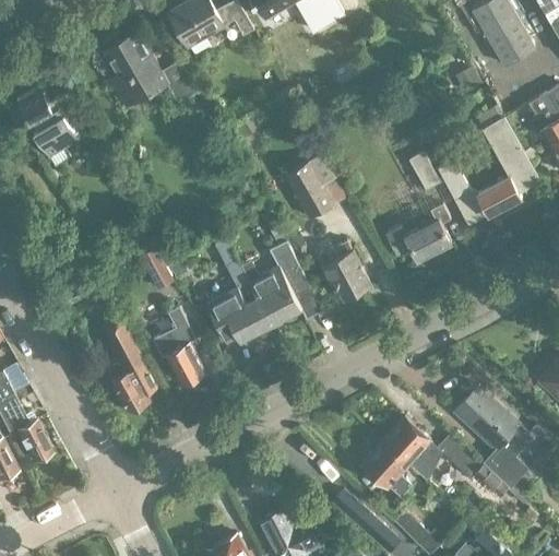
[(242,36),(253,30),(236,0),(235,0),(215,12),(207,0),(192,0),(169,13),(189,48),(234,22),(242,36)]
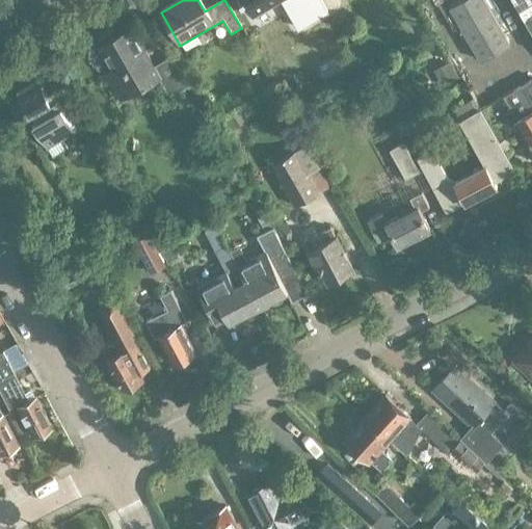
[(328,11),(320,0),(242,0),(251,17),(280,0),(283,0),(299,28),(328,11)]
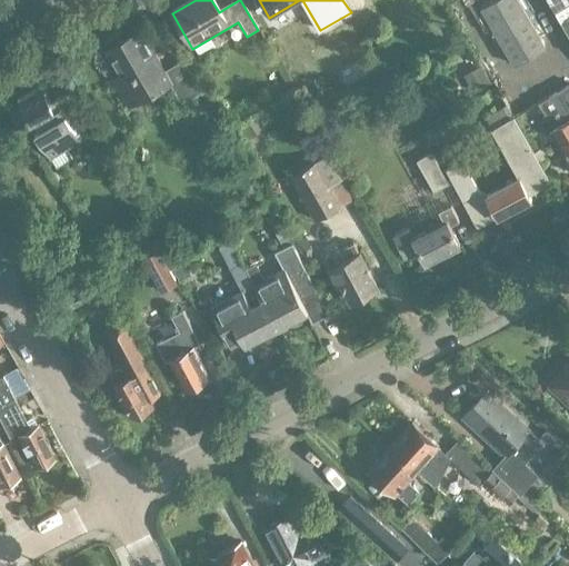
[(516,0),(497,0),(480,9),(515,67),(545,50),(516,0)]
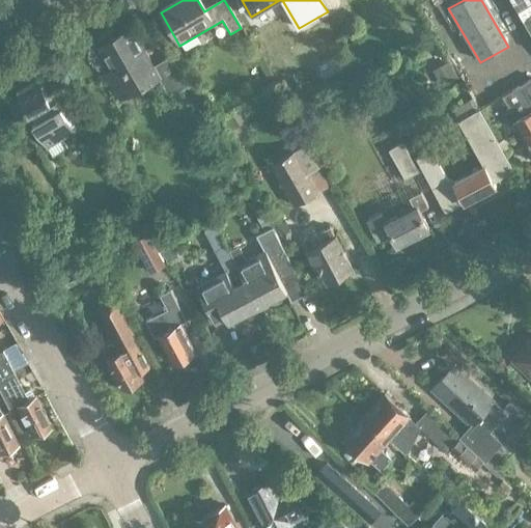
[(530,0),(511,0),(530,33),(530,0)]
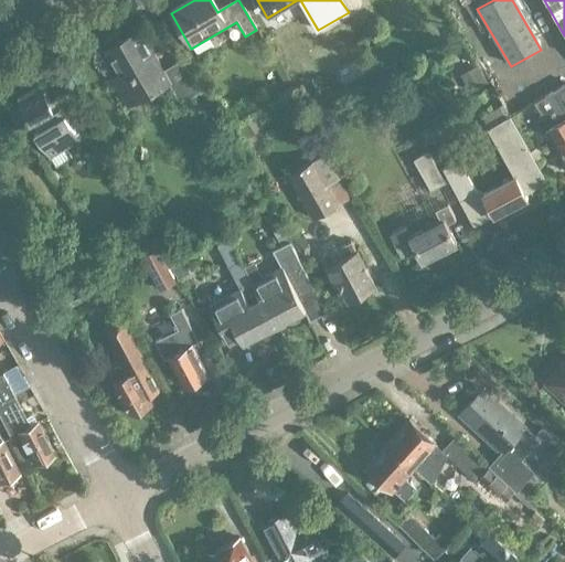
[(179,106),(200,94),(181,61),(162,73),(139,32),(105,52),(118,76),(110,81),(127,109),(168,86),(179,106)]
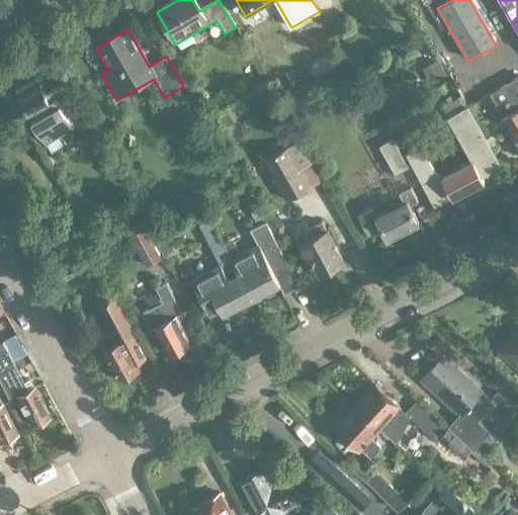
[(517,78),(488,96),(517,147),(517,78)]
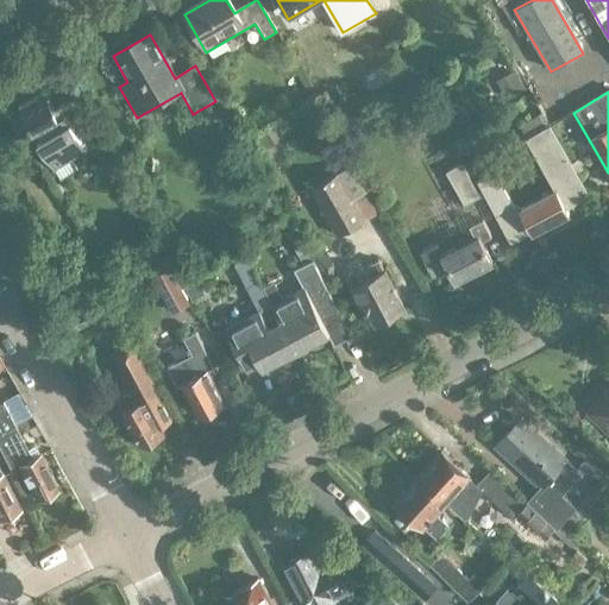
[(62,106),(64,111),(66,112),(58,115),(45,94),(20,108),(32,130),(37,127),(43,139),(38,142),(55,170),(88,151),(82,140),(94,134),(74,100),(62,106)]
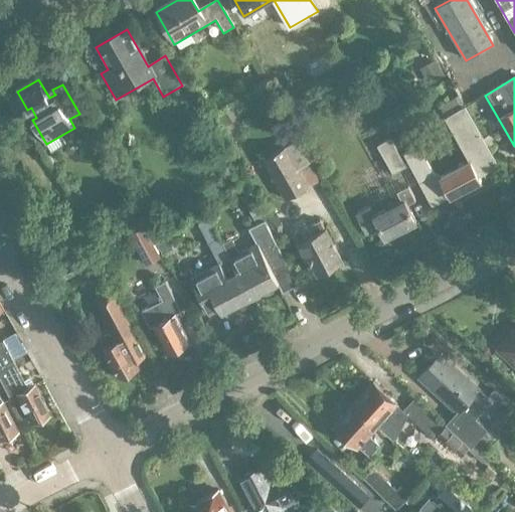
[(360,110),(371,104),(362,90),(352,96),(360,110)]
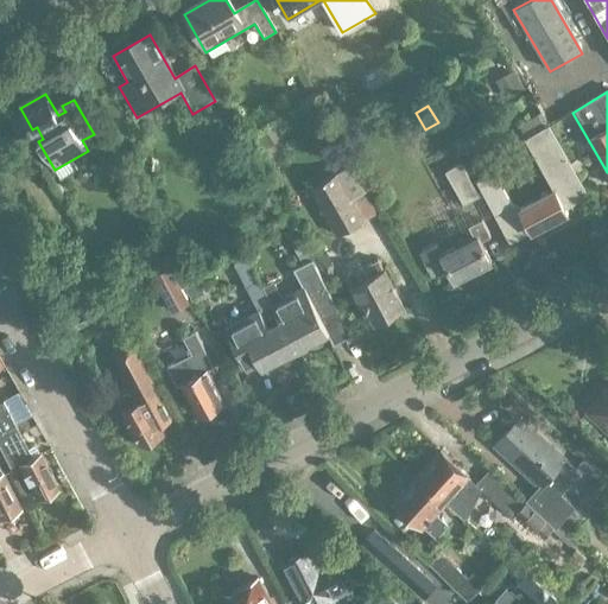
[(520,122),(525,134),(550,125),(545,113),(520,122)]
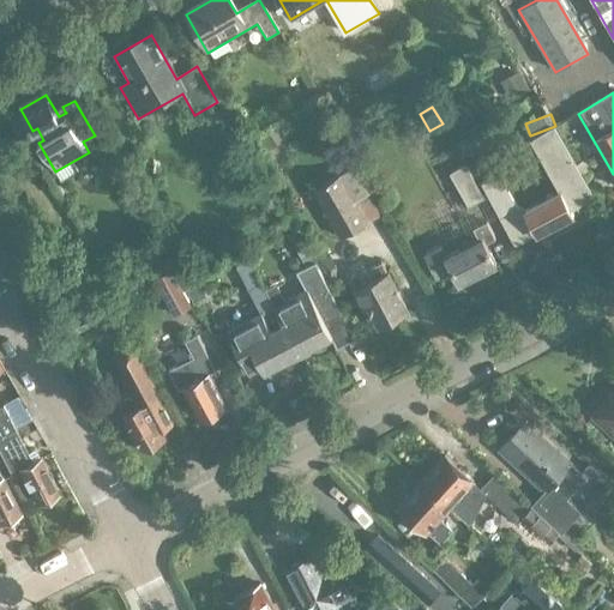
[(559,194),(524,213),(523,207),(518,210),(500,175),(481,185),(499,219),(511,213),(517,225),(528,219),(537,236),(573,217),(571,212),(576,209),(578,213),(590,207),(588,203),(594,199),(555,128),(530,142),(559,194)]
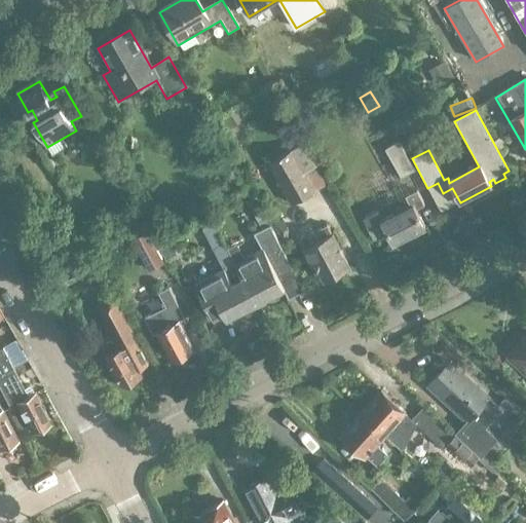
[(384,151),(401,180),(415,172),(399,143),(384,151)]
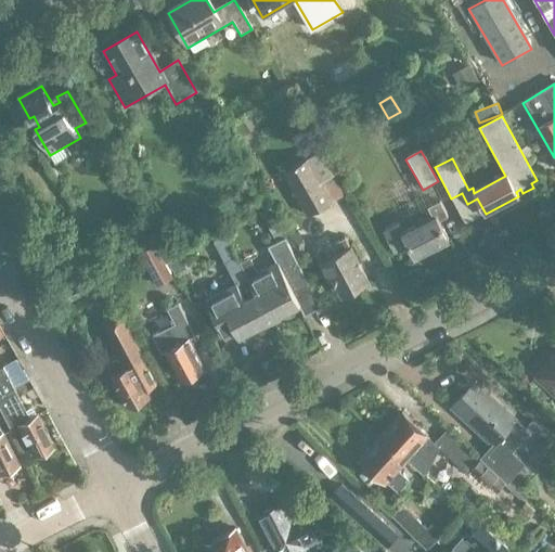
[(308,216),(333,202),(321,180),(331,175),(319,153),(283,174),(308,216)]
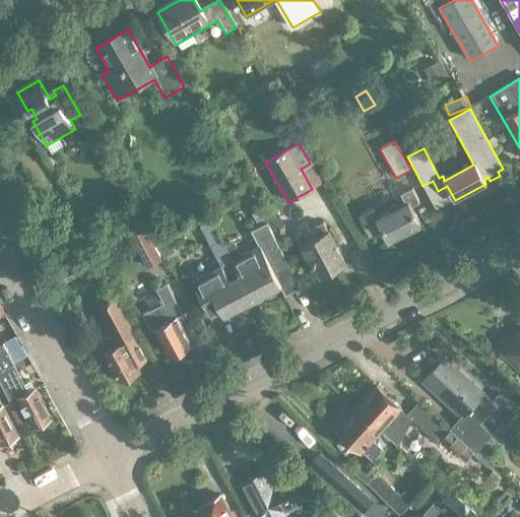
[(201,148),(190,155),(195,164),(206,157),(201,148)]
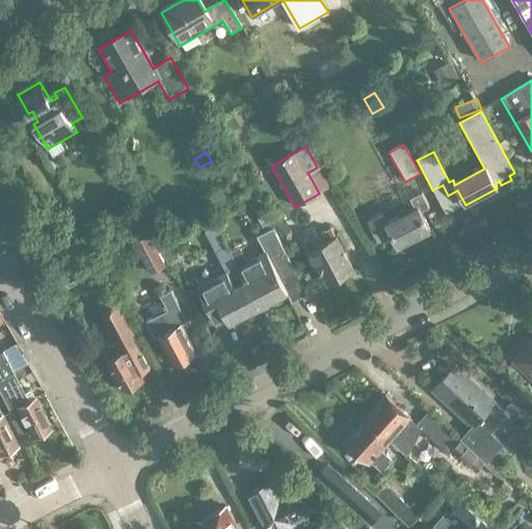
[(417,209),(389,223),(382,214),(367,221),(378,244),(393,237),(398,247),(429,231),(420,213),(428,209),(421,195),(411,201),(417,209)]
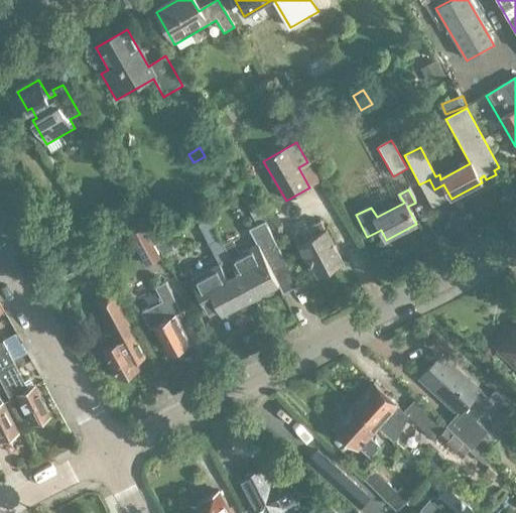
[(264,223),(235,238),(232,232),(219,238),(231,260),(230,261),(251,299),(279,284),(272,272),(287,265),(264,223)]
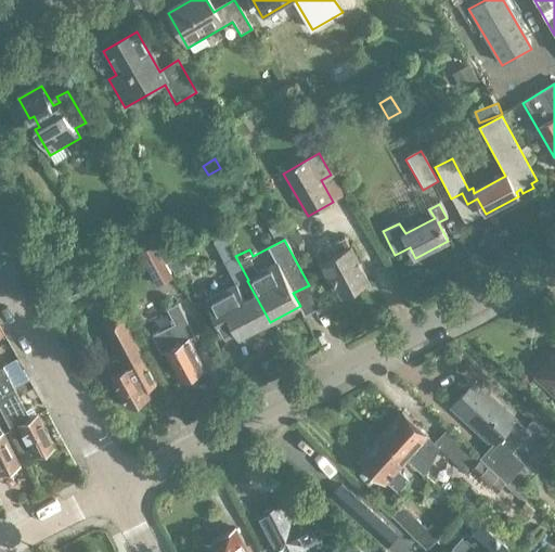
[(345,240),(330,246),(317,253),(330,279),(333,277),(343,294),(368,282),(350,248),(349,248),(345,240)]
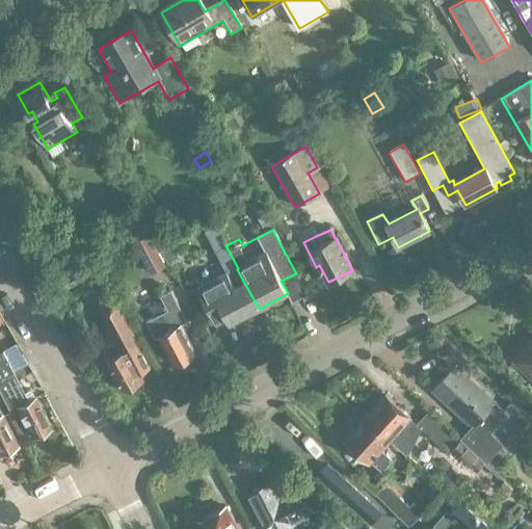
[(133,245),(149,274),(164,267),(149,237),(133,245)]
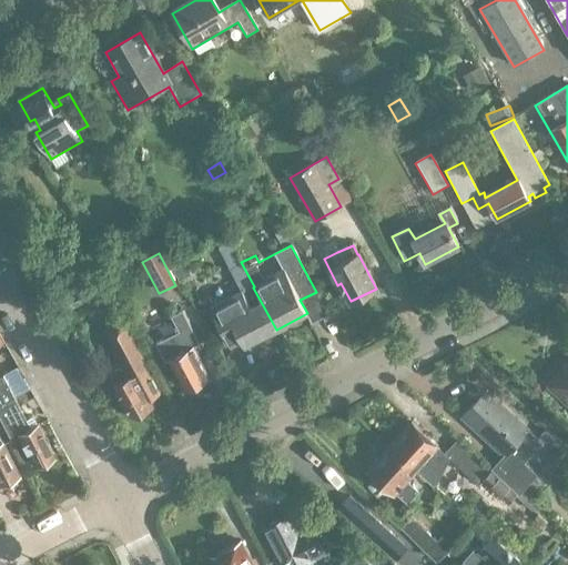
[(230,349),(242,342),(244,346),(276,330),(253,288),(210,310),(230,349)]
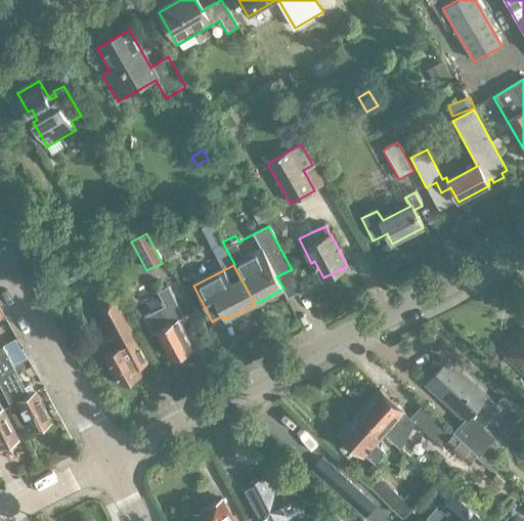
[(170,360),(192,348),(178,321),(183,319),(167,288),(158,293),(164,306),(143,317),(153,336),(157,334),(170,360)]
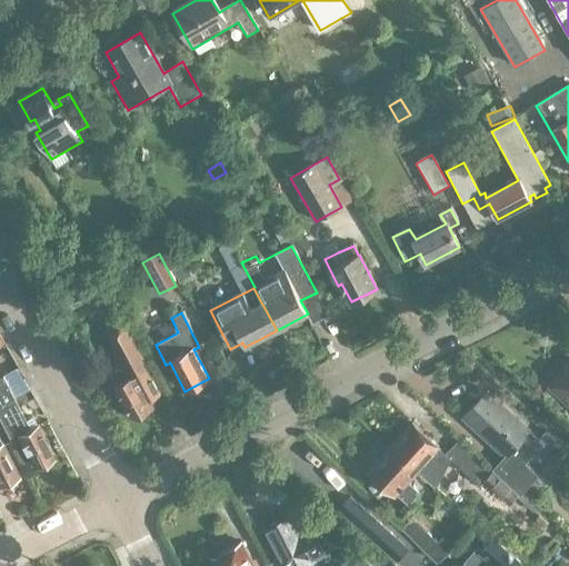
[(125,365),(109,374),(132,418),(155,406),(149,396),(160,389),(149,369),(142,357),(123,321),(111,328),(130,361),(125,365)]
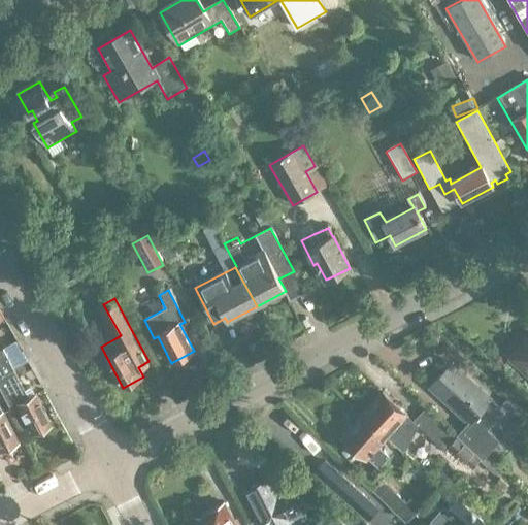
[(527,337),(507,360),(527,378),(527,337)]
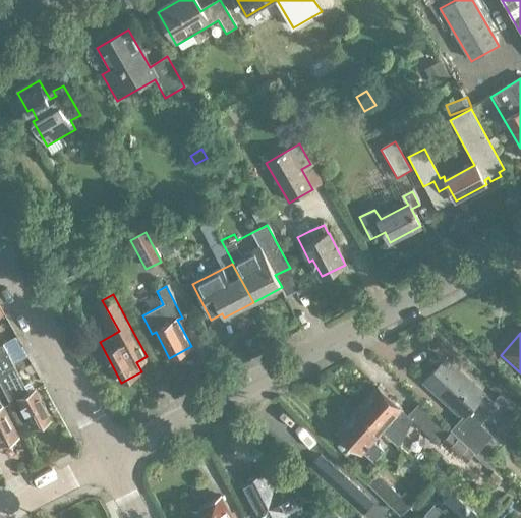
[(29,384),(22,387),(1,346),(0,346),(0,389),(8,405),(15,402),(31,429),(49,420),(34,391),(33,391),(29,384)]
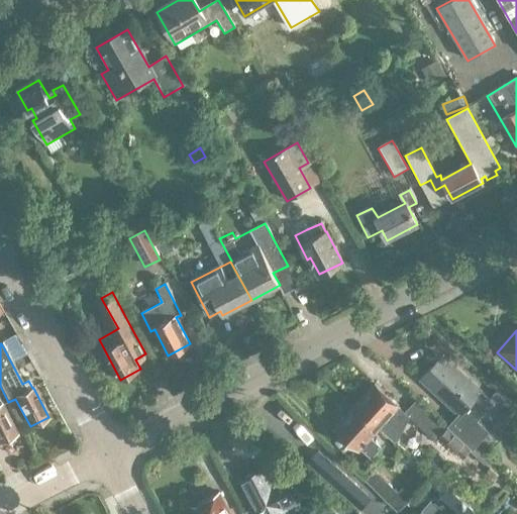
[(421,380),(460,416),(448,428),(472,449),(473,451),(490,432),(479,421),(494,405),(482,393),(445,360),(442,356),(421,380)]
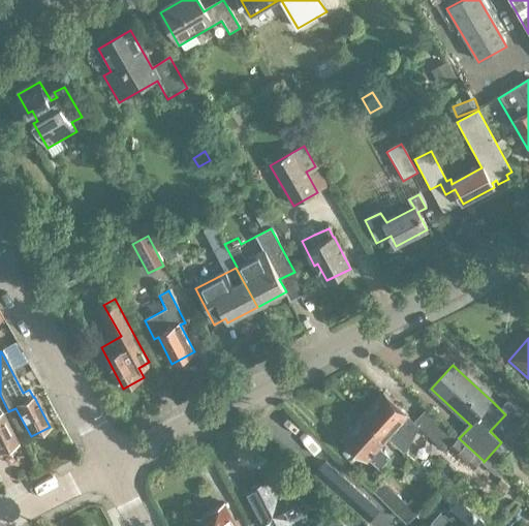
[(383,395),(363,416),(387,439),(398,449),(406,438),(407,439),(417,428),(446,453),(450,457),(455,453),(473,470),(483,460),(459,438),(430,412),(416,427),(407,418),(408,416),(383,395)]
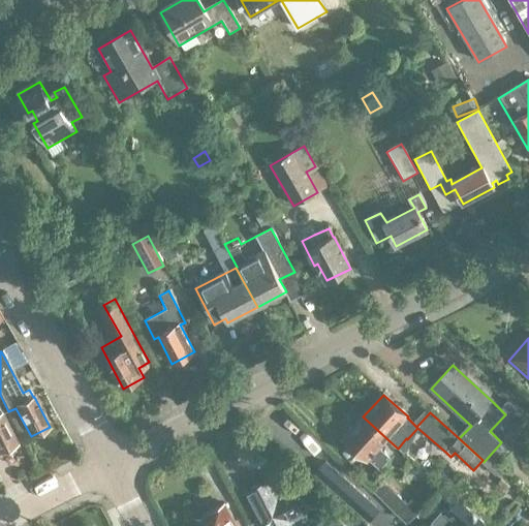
[(0,453),(17,444),(1,415),(0,415),(0,453)]
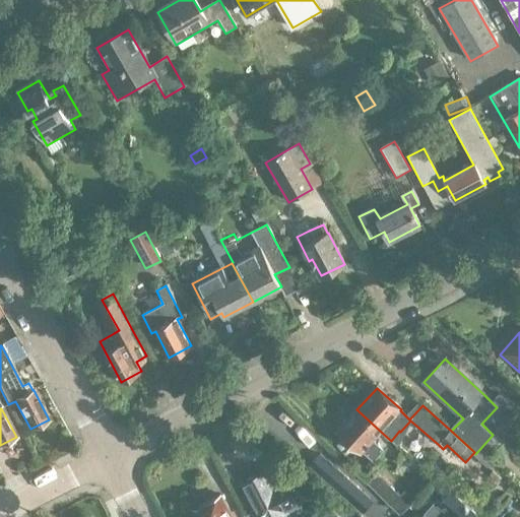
[(381,432),(356,409),(337,432),(361,453),(362,452),(373,462),(384,451),(373,441),(381,432)]
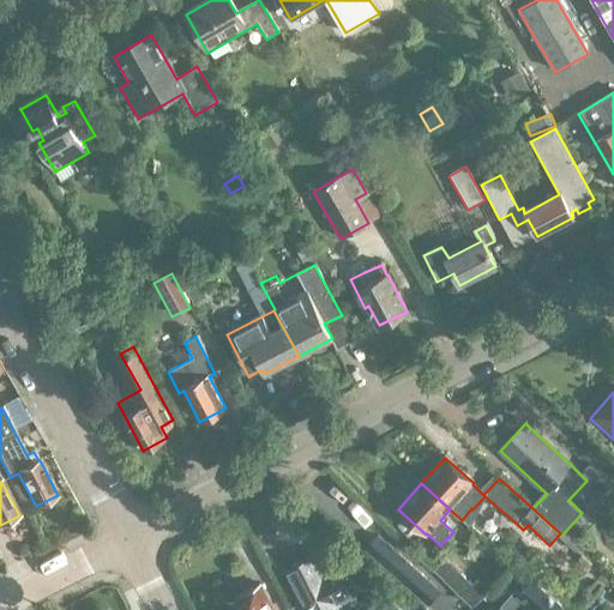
[(379,538),(367,551),(416,596),(428,583),(379,538)]
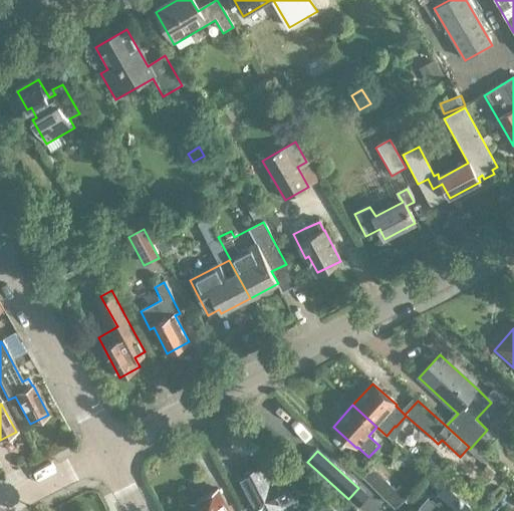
[(239,481),(252,504),(242,509),(243,510),(284,510),(282,507),(295,500),(283,477),(271,483),(263,468),(239,481)]
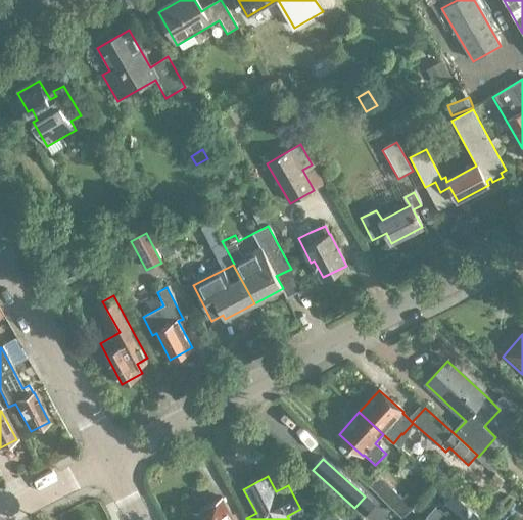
[(379,478),(370,488),(402,518),(416,504),(406,494),(401,499),(379,478)]
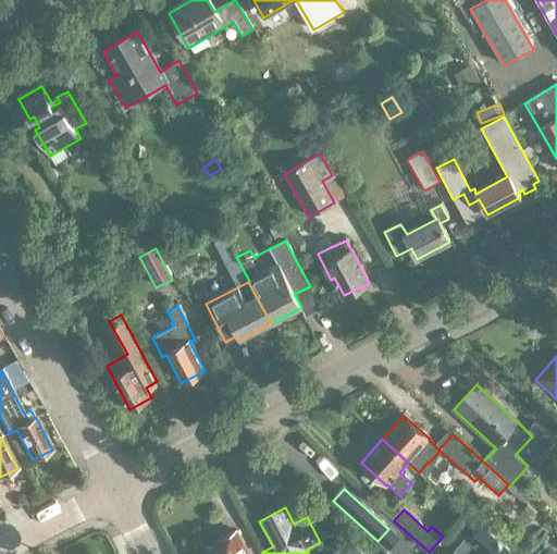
[(515,553),(516,552),(496,536),(484,526),(472,540),(471,541),(468,538),(454,553),(515,553)]
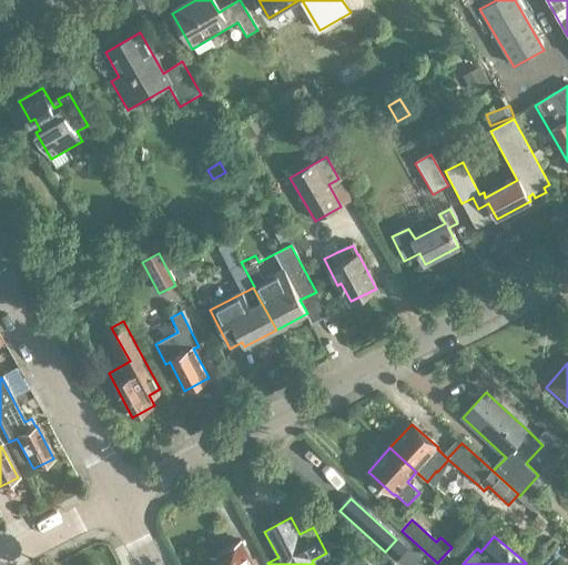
[(251,564),(241,544),(212,558),(215,564),(251,564)]
